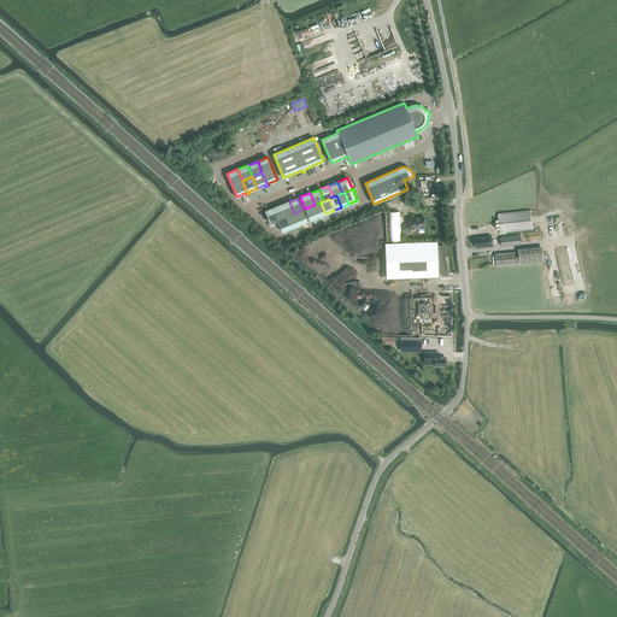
[(289,201),(282,205),(287,216),(294,213),(289,201)]
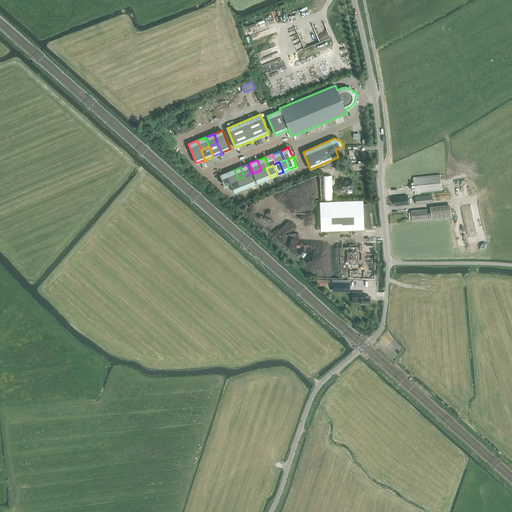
[(264,180),(270,177),(266,168),(261,170),(260,170),(264,180)]
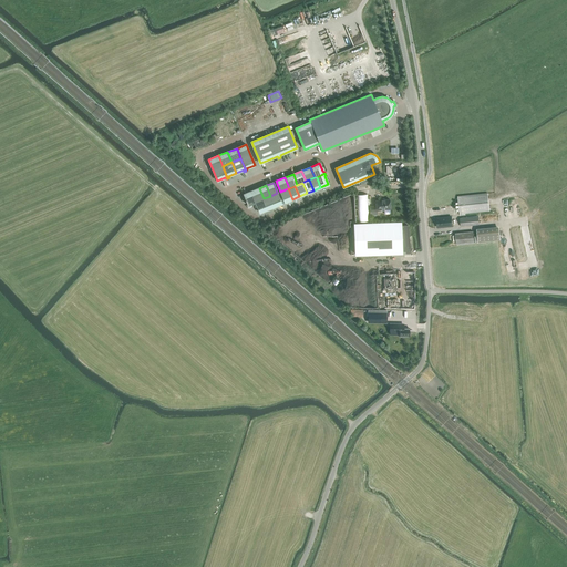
[(248,205),(256,202),(264,198),(259,188),(244,194),(248,205)]
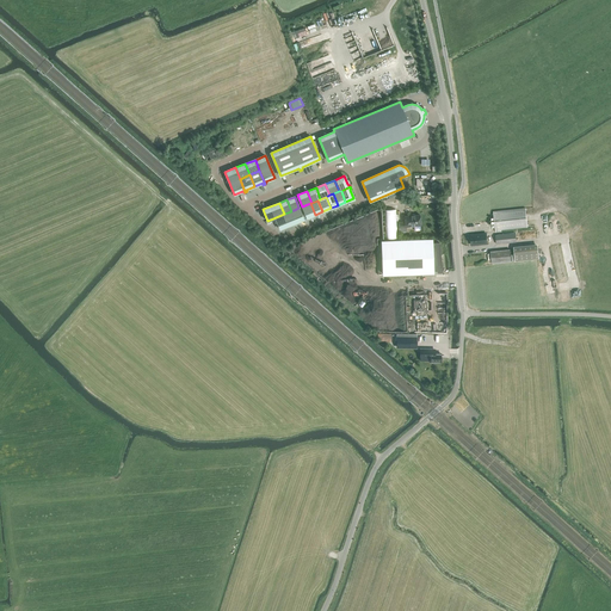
[(307,217),(315,215),(310,203),(302,207),(307,217)]
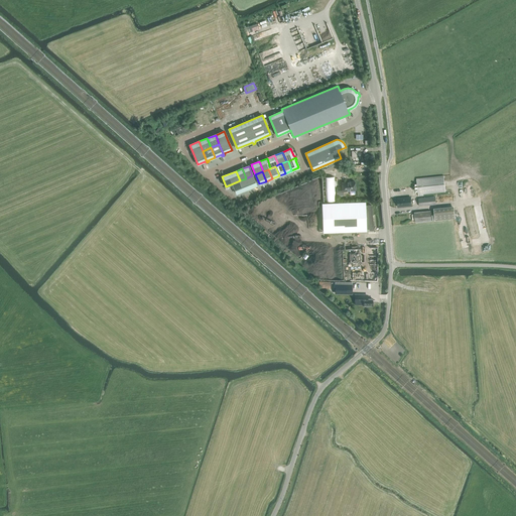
[(252,175),(246,178),(250,187),(256,185),(252,175)]
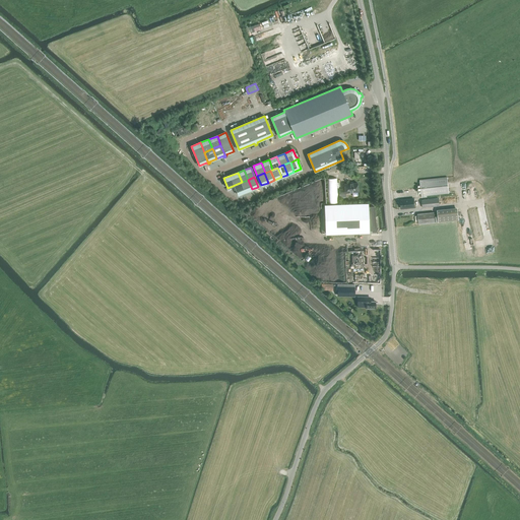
[(447,177),(419,180),(421,197),(427,197),(427,195),(449,193),(447,177)]
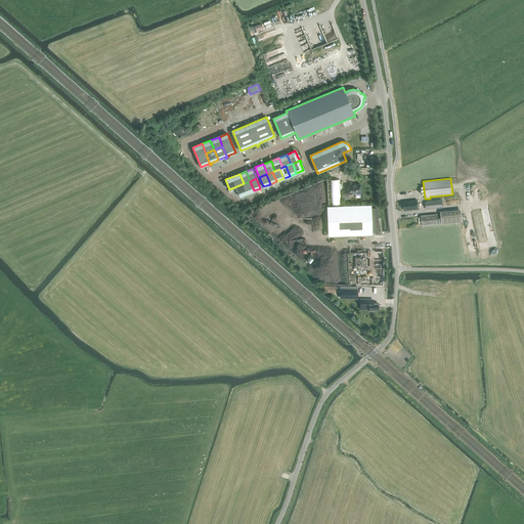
[(340,179),(331,179),(331,189),(333,189),(333,192),(340,192),(340,179)]
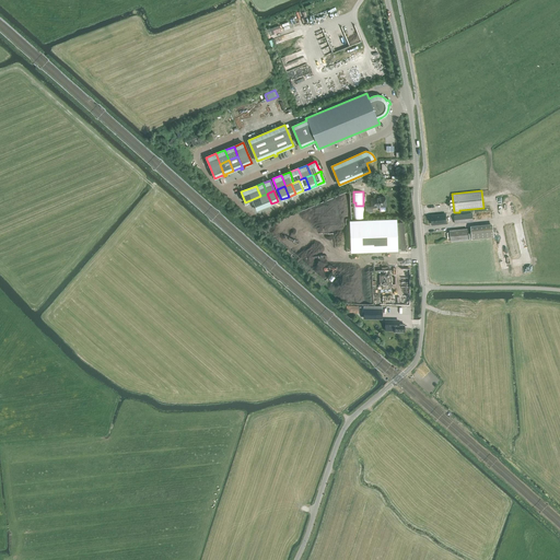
[(264,207),(271,203),(267,194),(260,196),(264,207)]
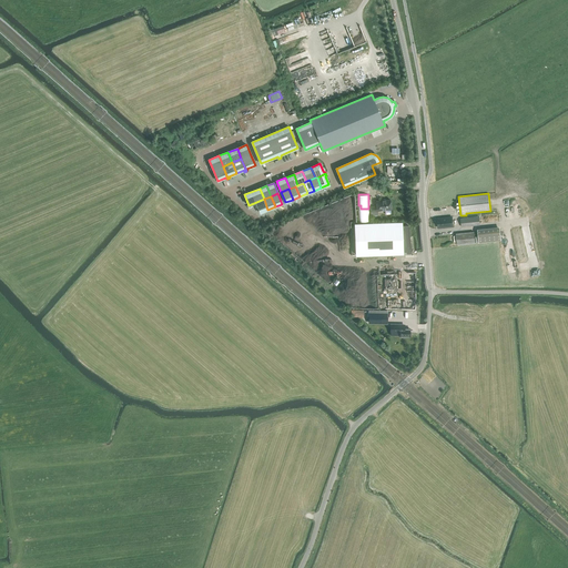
[(260,213),(267,210),(264,199),(256,202),(260,213)]
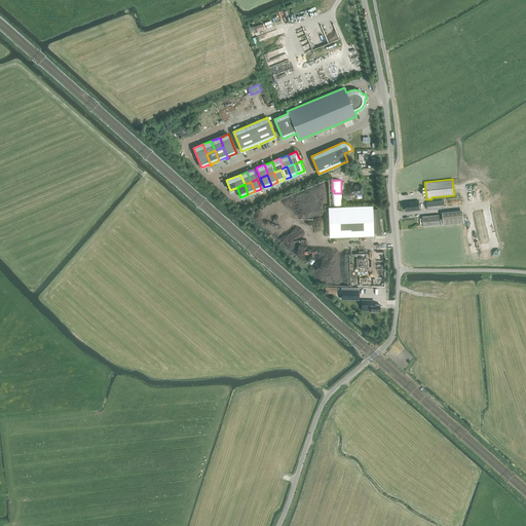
[(349,191),(343,191),(344,199),(350,199),(349,195),(362,194),(362,185),(348,186),(349,191)]
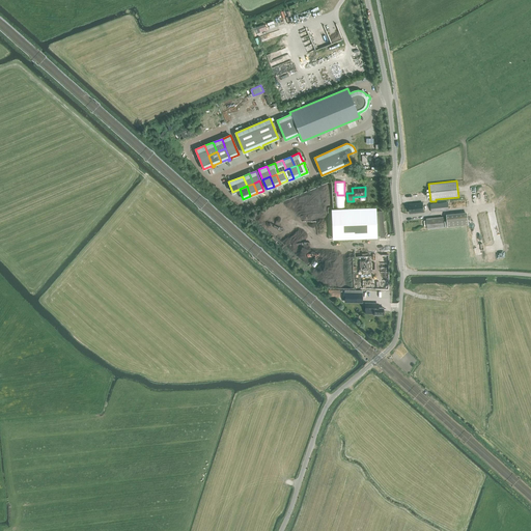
[(431,212),(448,211),(448,202),(430,203),(431,212)]
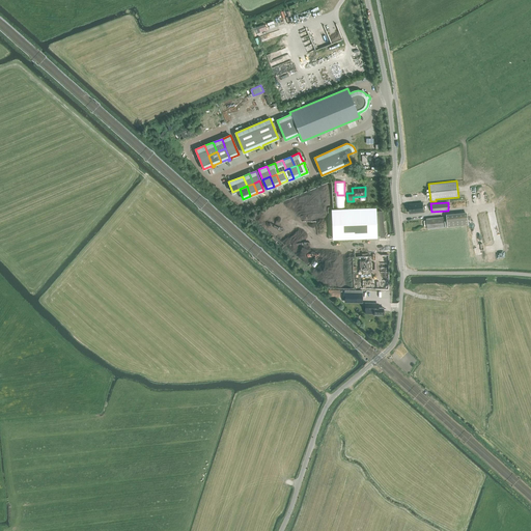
[(423,203),(409,204),(410,213),(423,212),(423,203)]
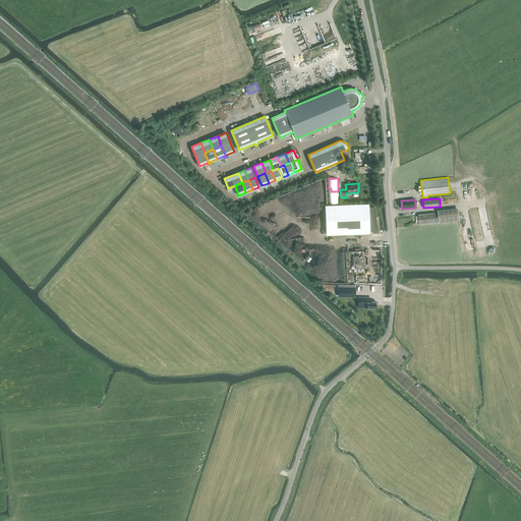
[(369,231),(369,230),(372,230),(372,232),(377,232),(374,207),(368,207),(368,205),(325,207),(326,233),(369,231)]
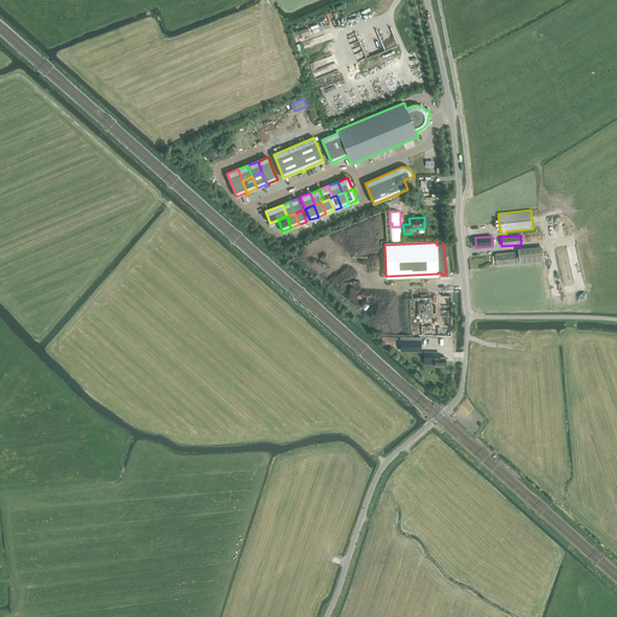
[(544,250),(519,252),(521,264),(545,262),(544,250)]
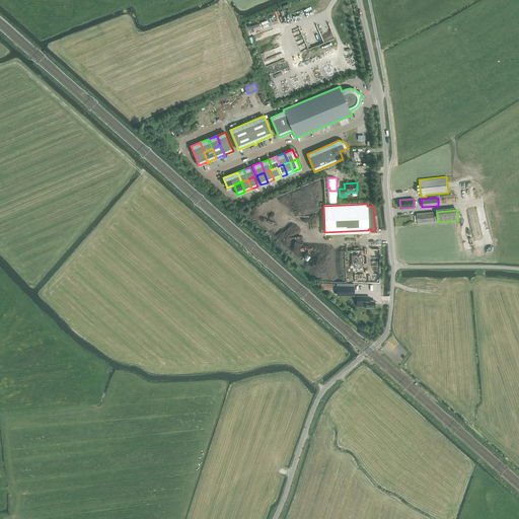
[(433,212),(427,212),(417,213),(418,224),(434,222),(433,212)]
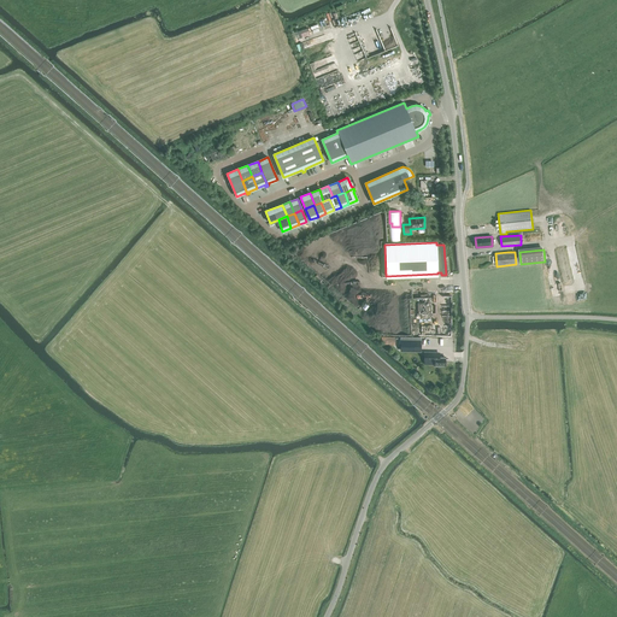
[(376,289),(374,287),(365,300),(369,303),(376,289)]
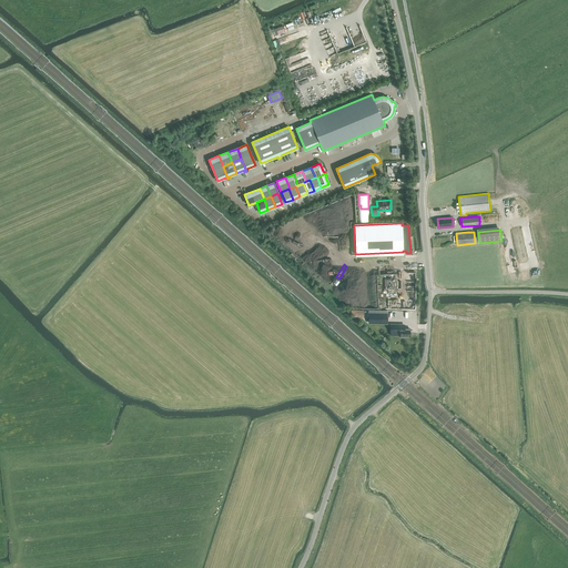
[(356,277),(354,283),(361,286),(364,281),(356,277)]
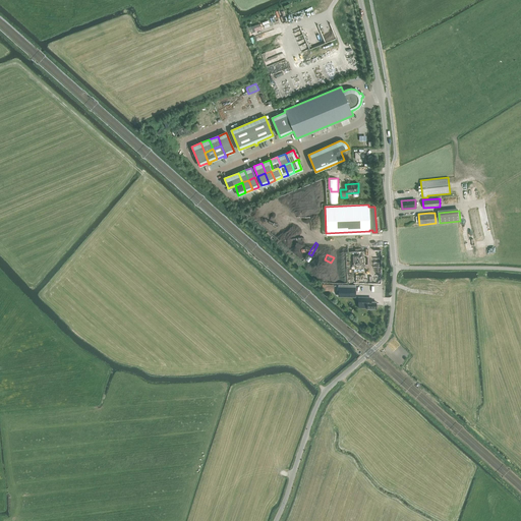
[(347,254),(348,265),(355,265),(362,265),(361,256),(355,256),(355,254),(347,254)]
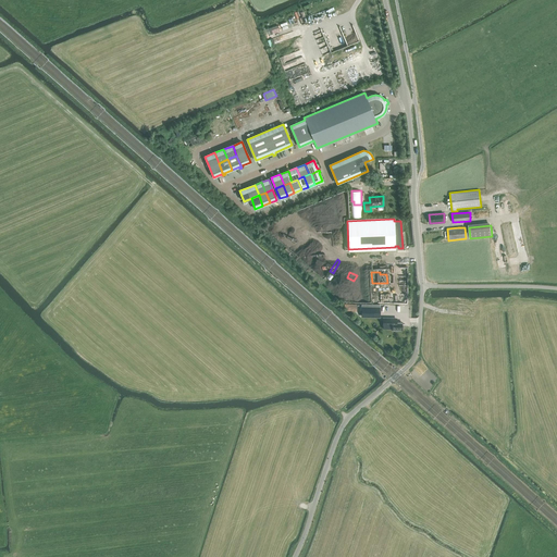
[(361,304),(361,316),(380,317),(380,304),(361,304)]
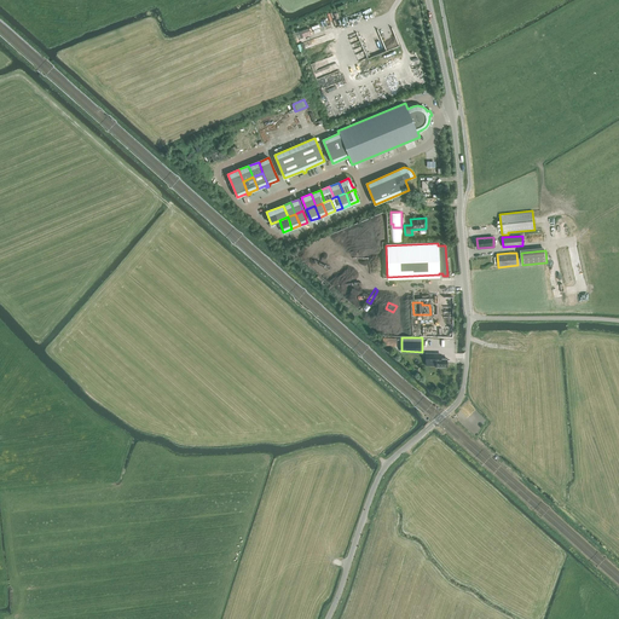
[(424,354),(424,362),(426,362),(426,365),(435,365),(435,366),(446,366),(446,358),(440,358),(440,354),(424,354)]
